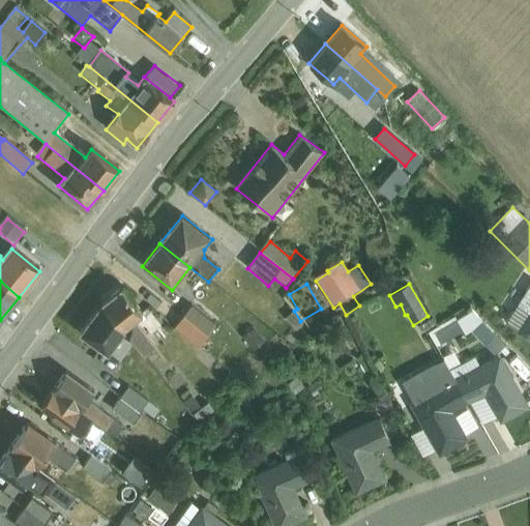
[(529,285),(505,323),(529,339),(529,285)]
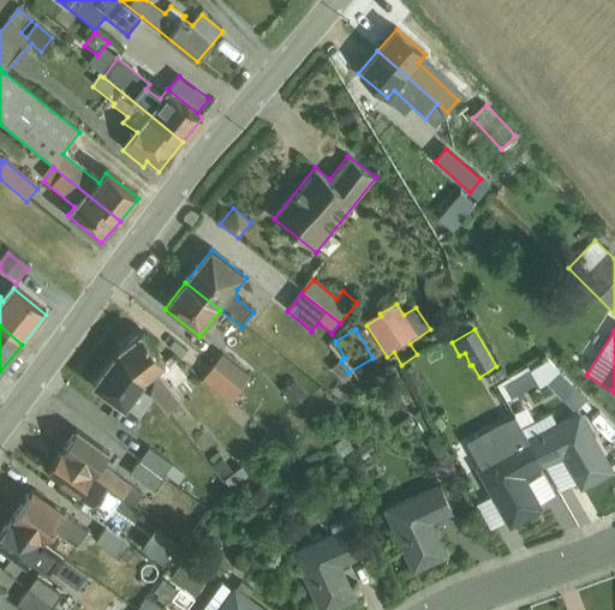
[(119,352),(145,386),(167,414),(181,402),(162,378),(171,372),(141,334),(119,352)]
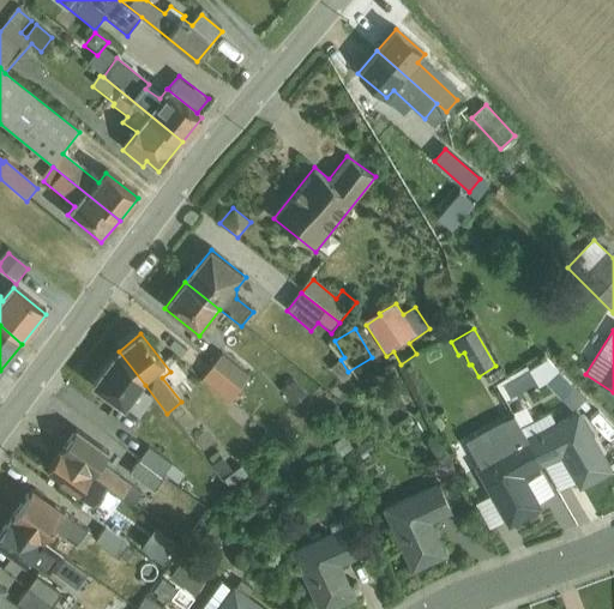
[(145,385),(119,351),(92,387),(126,412),(145,385)]
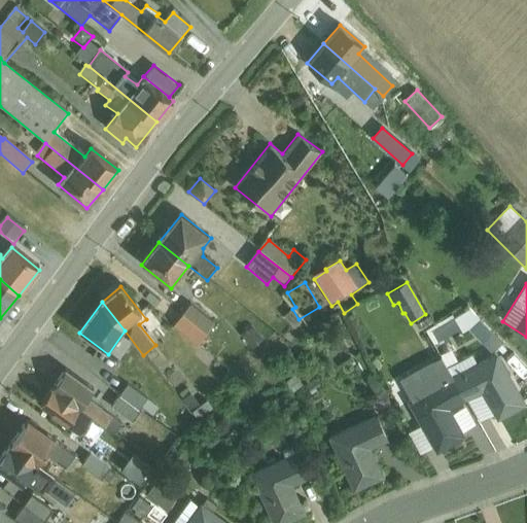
[(207,336),(203,341),(207,344),(213,336),(209,333),(215,325),(190,307),(182,317),(207,336)]
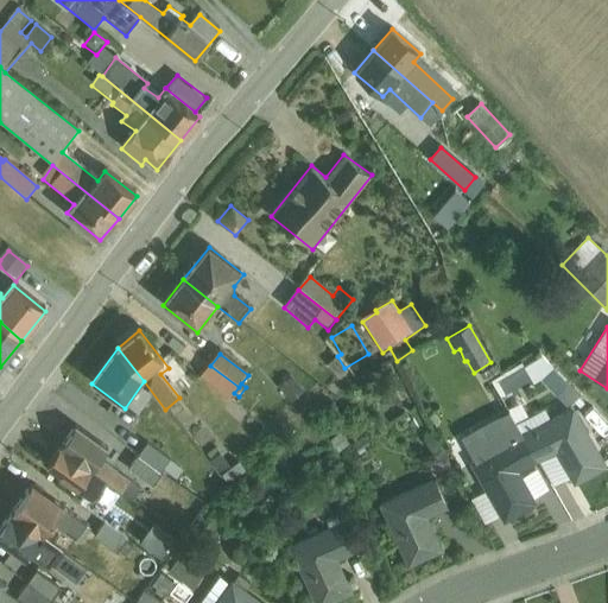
[(336,360),(327,368),(340,381),(349,373),(336,360)]
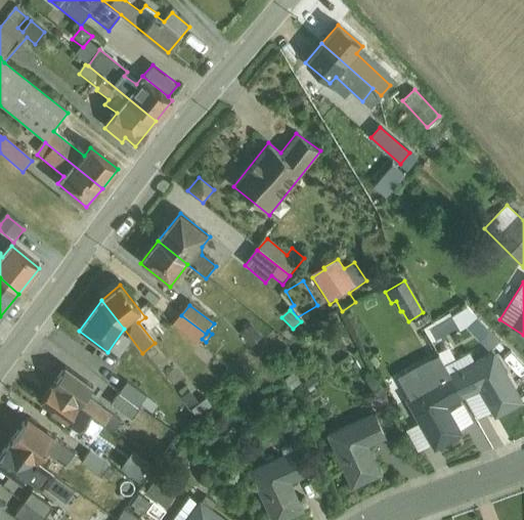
[(206,334),(181,315),(173,326),(197,345),(202,339),(206,334)]
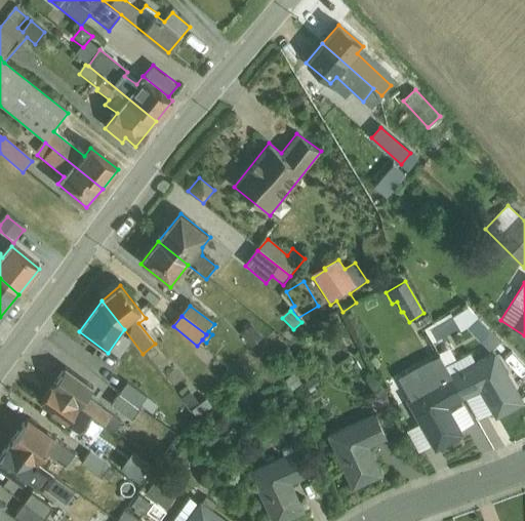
[(472,317),(466,331),(485,338),(491,324),(472,317)]
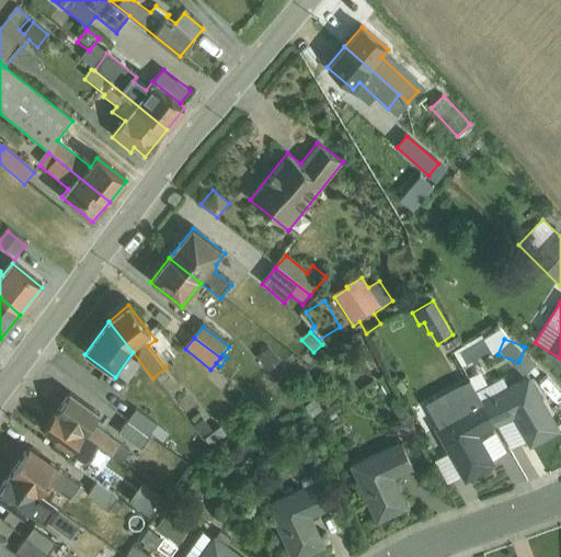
[(267,350),(255,360),(270,375),(281,364),(267,350)]
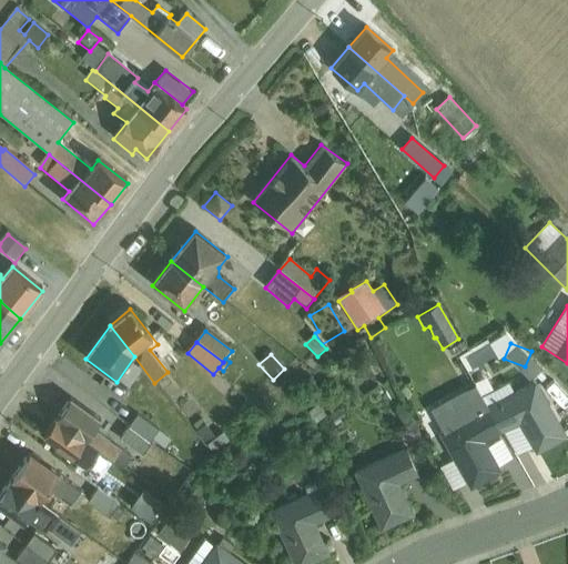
[(483,398),(503,435),(519,425),(537,454),(567,436),(567,435),(536,380),(515,392),(509,382),(483,398)]
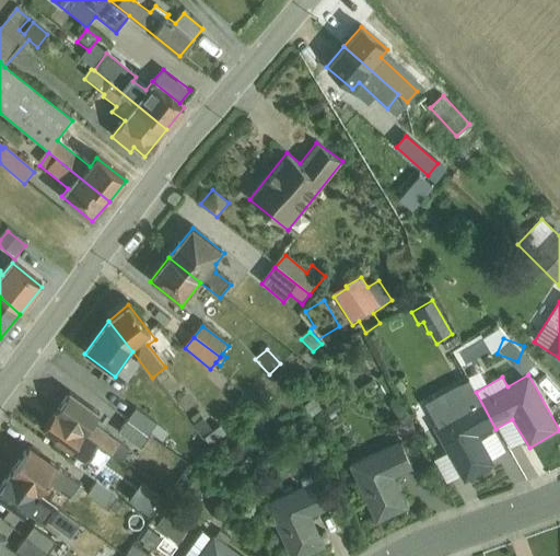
[(496,429),(476,392),(468,379),(427,401),(440,425),(432,429),(464,485),(497,467),(479,438),(496,429)]
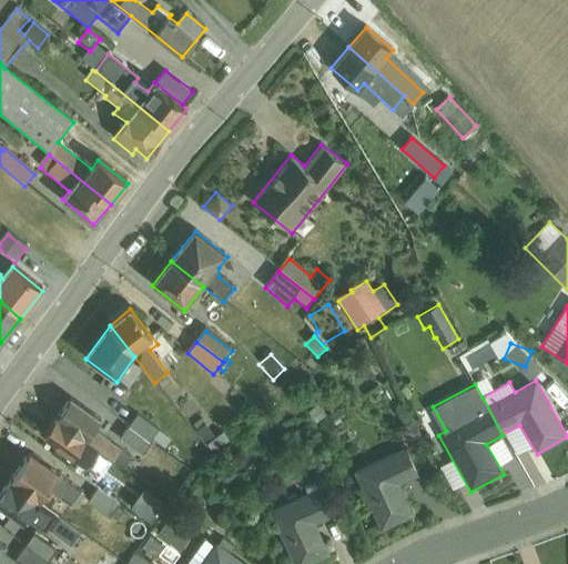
[(57,421),(100,452),(125,470),(132,459),(94,432),(102,422),(72,400),(57,421)]
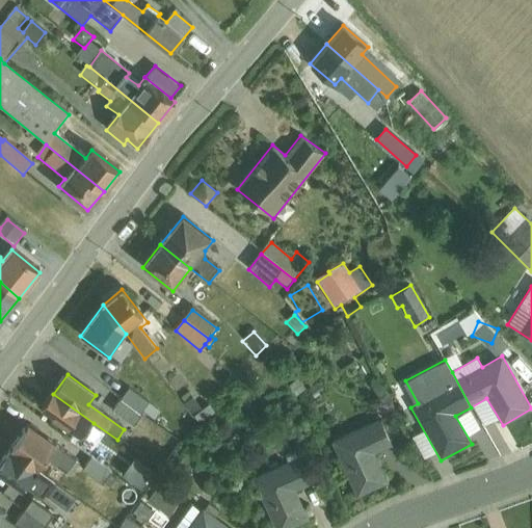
[(122,401),(141,416),(144,413),(154,420),(160,413),(129,391),(122,401)]
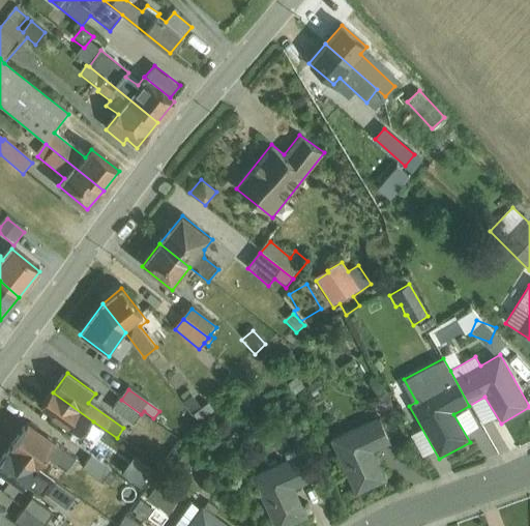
[(93,421),(53,392),(39,409),(53,418),(51,419),(67,431),(69,429),(82,438),(93,421)]
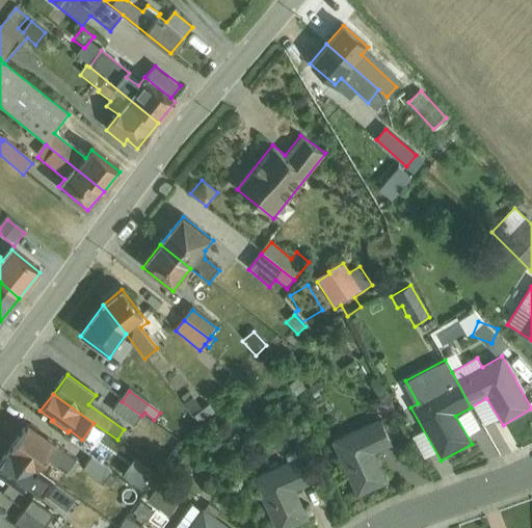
[(193,398),(184,405),(201,426),(215,415),(209,406),(203,411),(193,398)]
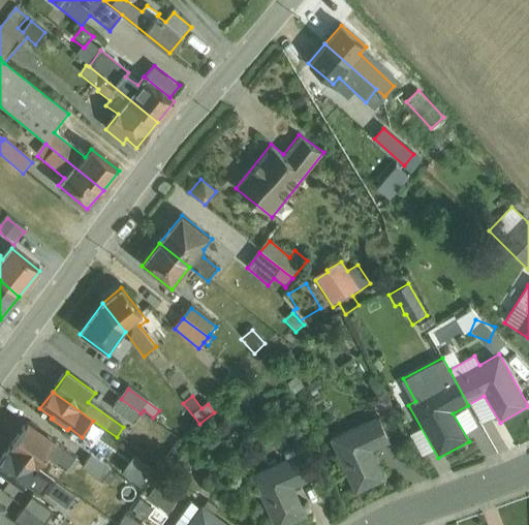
[(141,413),(121,399),(112,411),(134,426),(143,415),(141,413)]
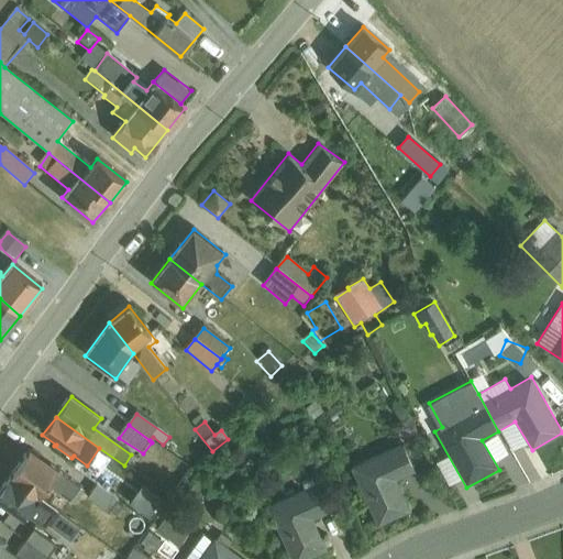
[(403,446),(351,470),(378,529),(411,514),(397,483),(416,474),(403,446)]
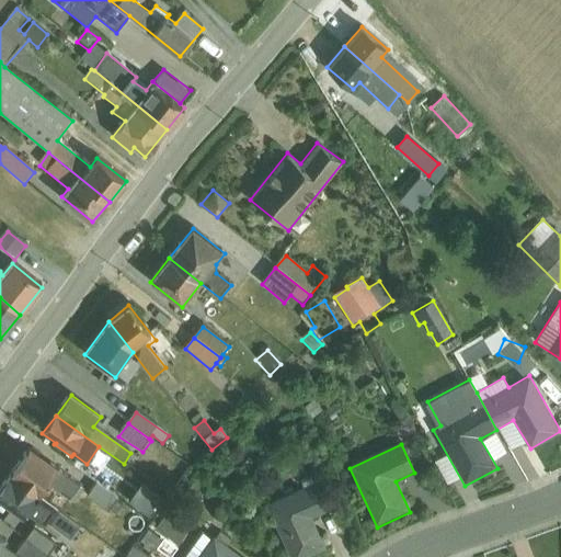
[(10,476),(49,506),(59,493),(69,501),(73,504),(84,490),(31,448),(10,476)]
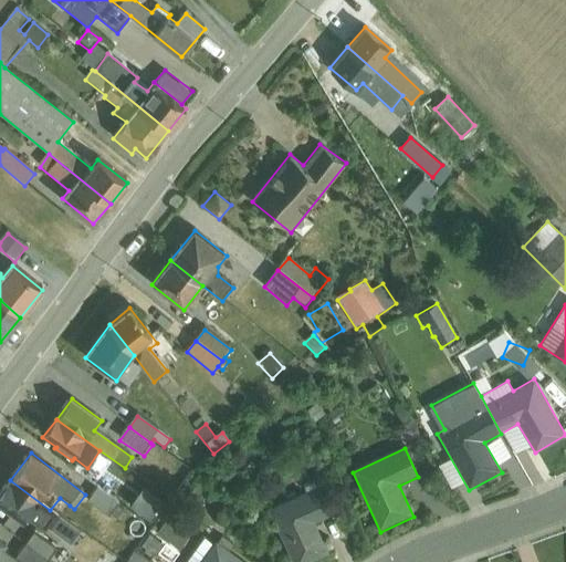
[(97,489),(116,502),(124,492),(105,478),(97,489)]
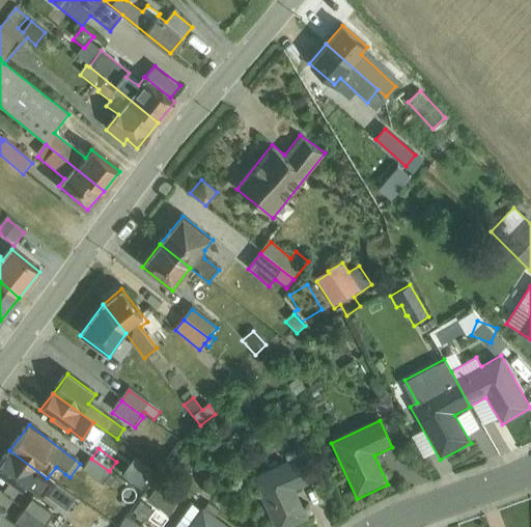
[(47,478),(9,450),(0,463),(0,476),(22,493),(28,484),(66,512),(76,499),(57,486),(47,478)]
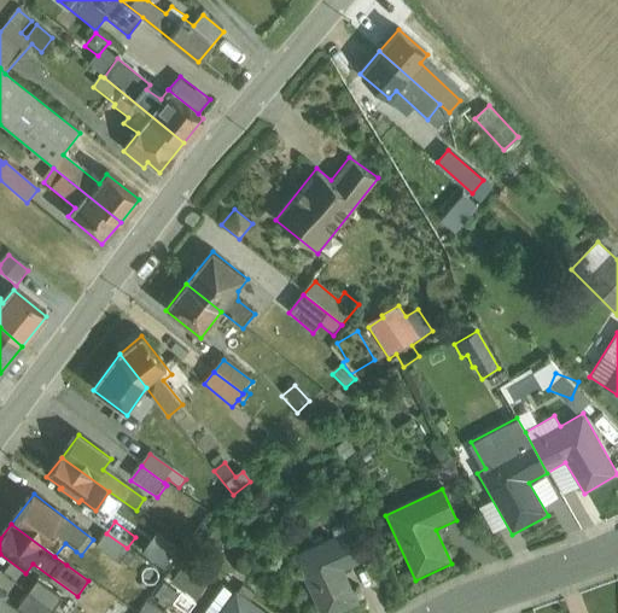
[(334,539),(293,558),(319,612),(344,612),(360,606),(344,572),(365,564),(344,529),(332,533),(334,539)]
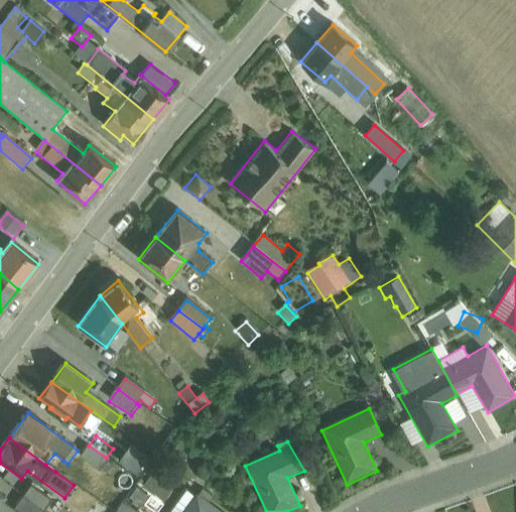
[(106,458),(89,445),(81,458),(100,472),(109,460),(106,458)]
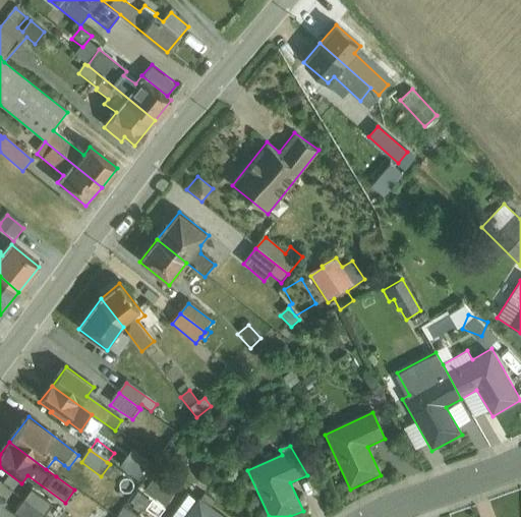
[(46,469),(56,476),(64,465),(55,458),(46,469)]
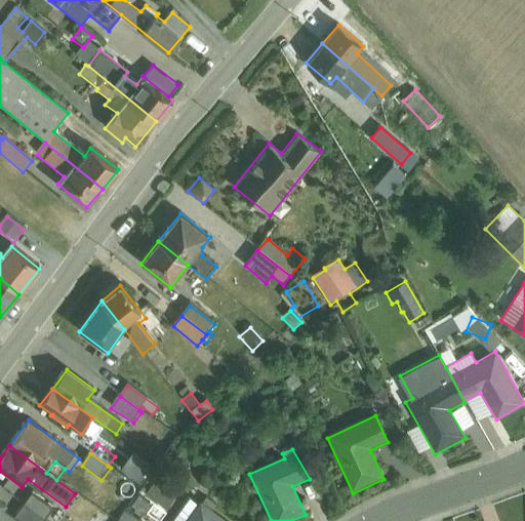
[(153,486),(145,497),(167,513),(175,502),(153,486)]
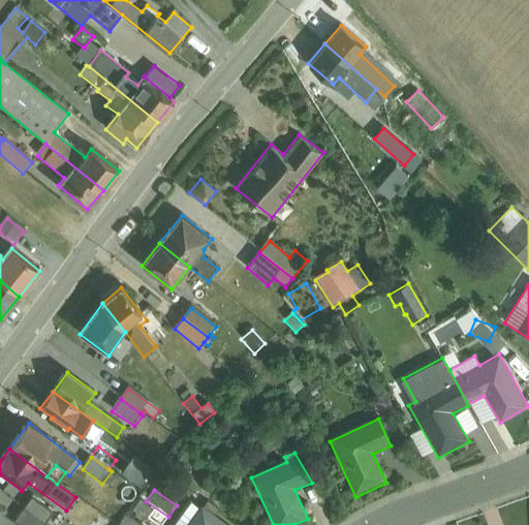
[(24,511),(42,524),(47,524),(54,515),(32,499),(24,511)]
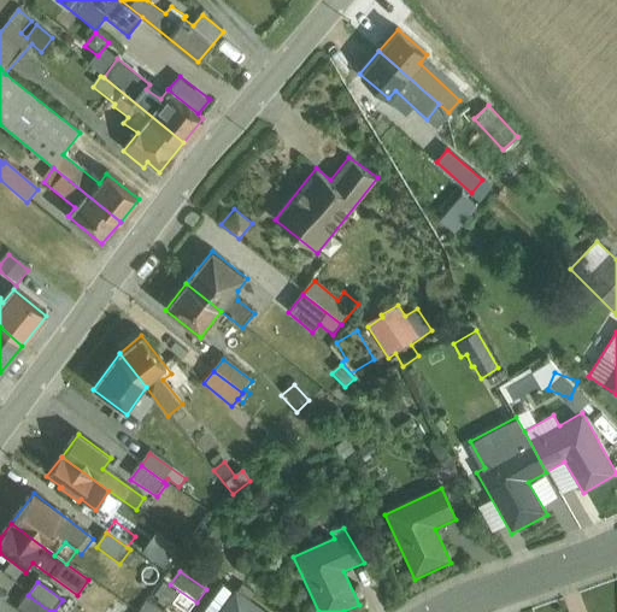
[(163,586),(154,598),(159,600),(156,605),(164,610),(166,606),(170,608),(177,595),(163,586)]
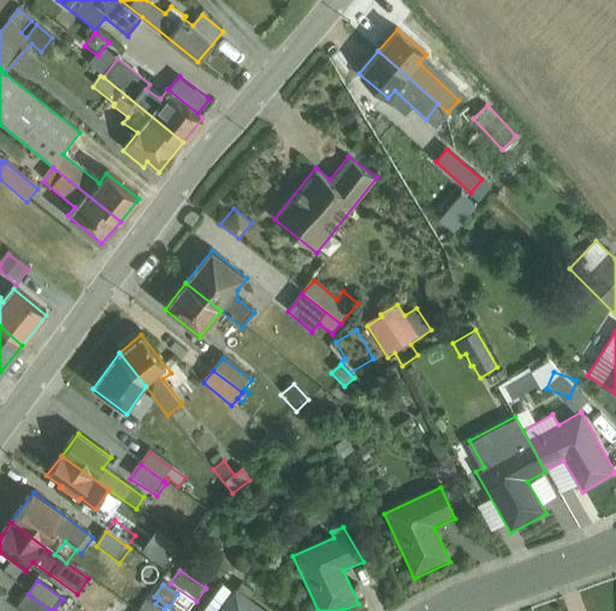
[(261,610),(235,592),(234,594),(223,586),(205,610),(261,610)]
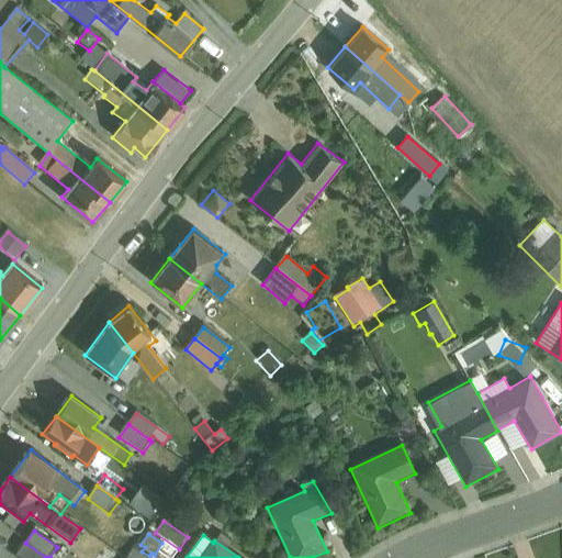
[(45,557),(25,543),(15,556),(4,548),(7,544),(0,538),(0,557),(45,557)]
